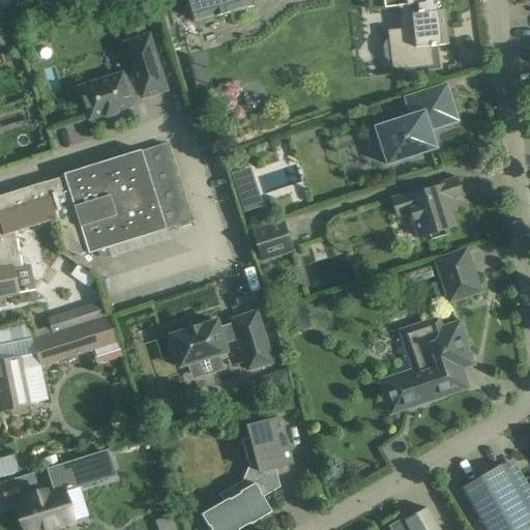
[(188,0),(195,23),(253,7),(251,0),(188,0)]
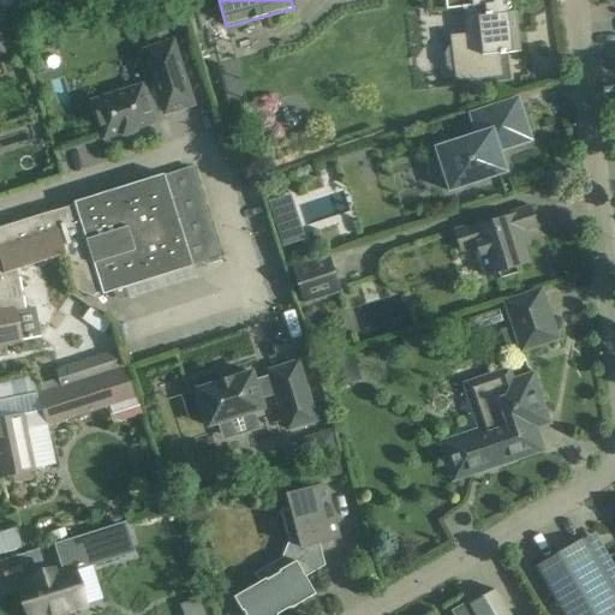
[(508,0),(445,0),(447,11),(463,9),(465,35),(451,36),(451,46),(447,49),(445,54),(446,67),(451,72),(454,75),(455,81),(502,76),(500,55),(521,53),(517,12),(507,13),(507,11),(508,11),(509,10),(511,10),(511,9),(512,7),(512,6),(512,5),(512,4),(512,3),(511,3),(511,1),(508,0)]
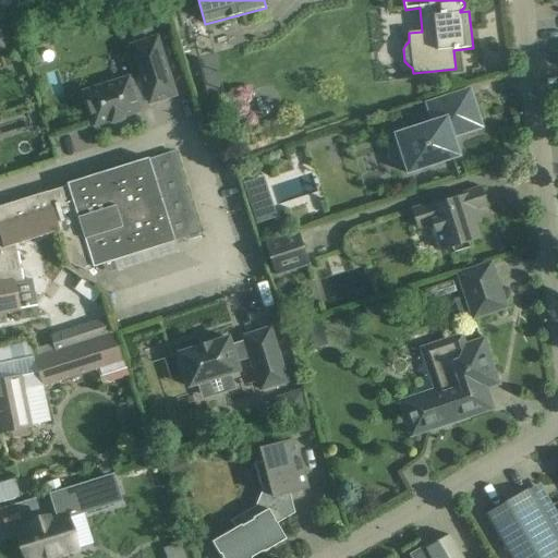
[(142,4),(122,11),(132,40),(152,34),(142,4)]
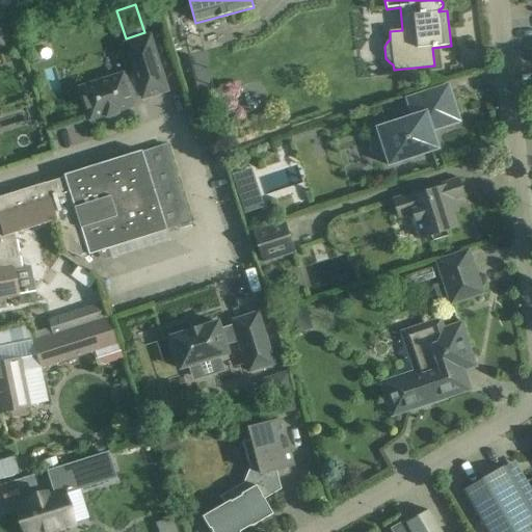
[(166,90),(149,37),(126,46),(134,74),(123,78),(122,76),(80,89),(89,120),(105,115),(106,118),(117,114),(116,111),(131,106),(129,99),(141,95),(142,99),(166,90)]
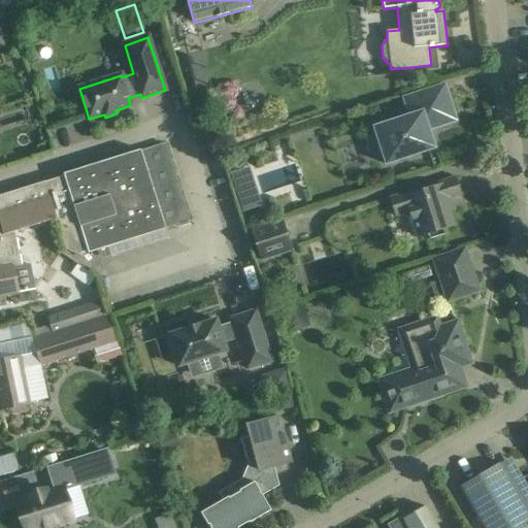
[(386,165),(435,149),(428,128),(436,126),(436,128),(456,122),(444,85),(403,98),(409,116),(373,128),(375,133),(370,136),(367,140),(366,146),(366,151),(369,155),(373,158),(378,160),(384,159),(386,165)]
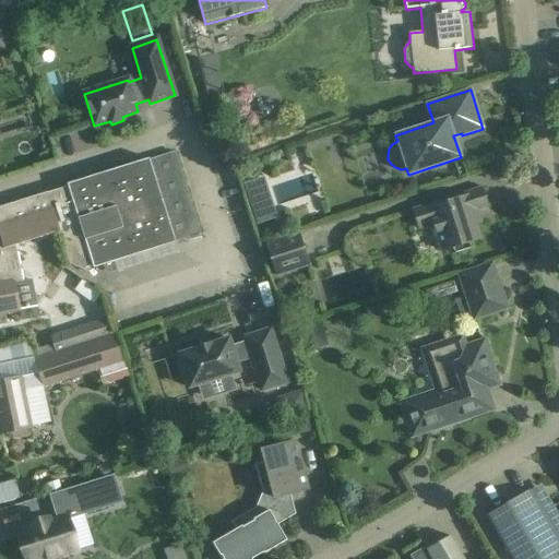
[(67,187),(48,193),(60,233),(59,233),(68,261),(67,263),(84,271),(85,269),(92,266),(103,263),(105,271),(106,273),(107,274),(110,274),(117,272),(113,260),(189,237),(190,240),(200,237),(198,233),(199,233),(174,154),(150,162),(67,187)]
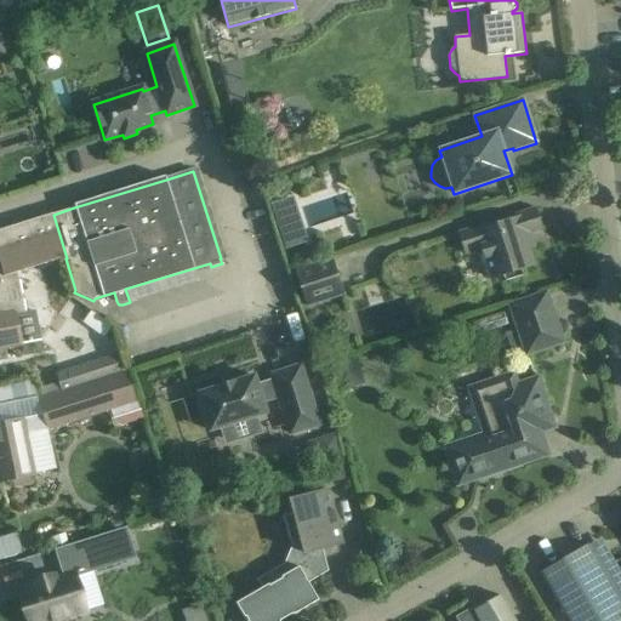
[(274,211),(284,245),(300,240),(289,206),(274,211)]
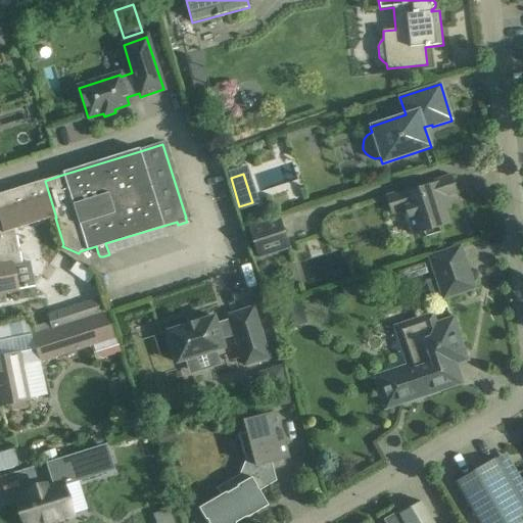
[(414,235),(448,224),(444,210),(447,209),(443,196),(456,193),(450,177),(387,197),(391,214),(406,208),(414,235)]
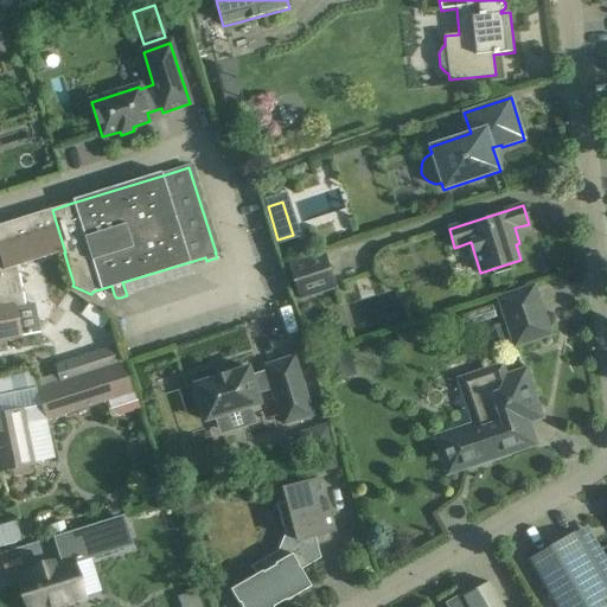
[(0,340),(21,337),(17,308),(25,307),(17,268),(64,253),(65,253),(52,210),(51,210),(0,225),(0,340)]
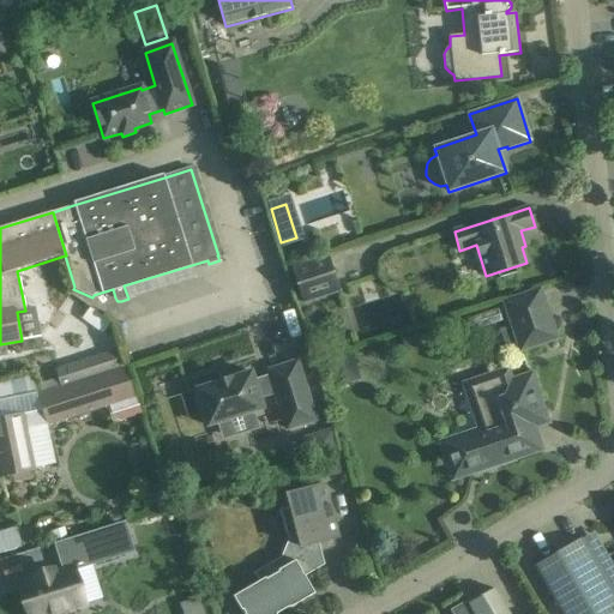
[(302,304),(341,292),(329,254),(290,268),(302,304)]
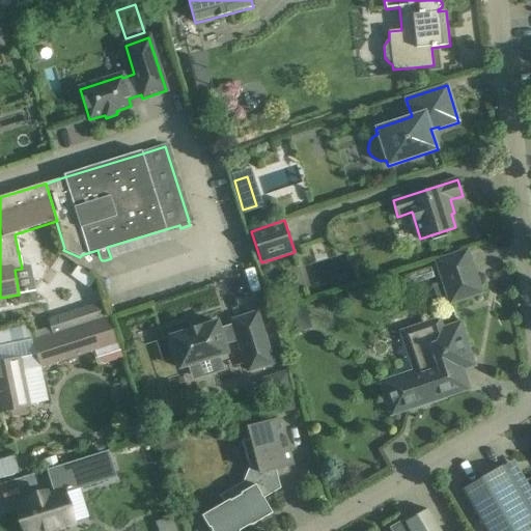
[(451,303),(480,292),(467,251),(447,258),(446,256),(434,260),(442,284),(444,283),(451,303)]
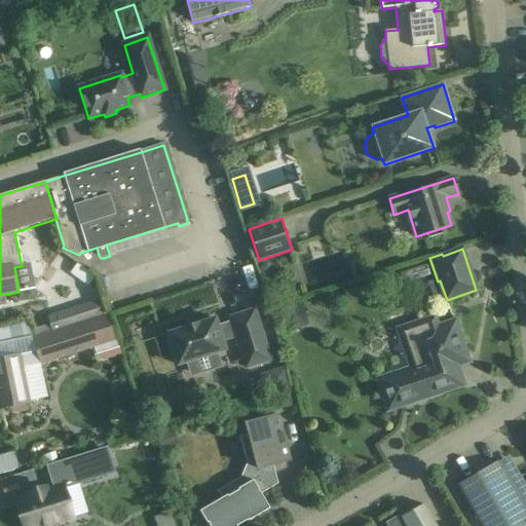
[(433,280),(423,284),(428,297),(438,294),(433,280)]
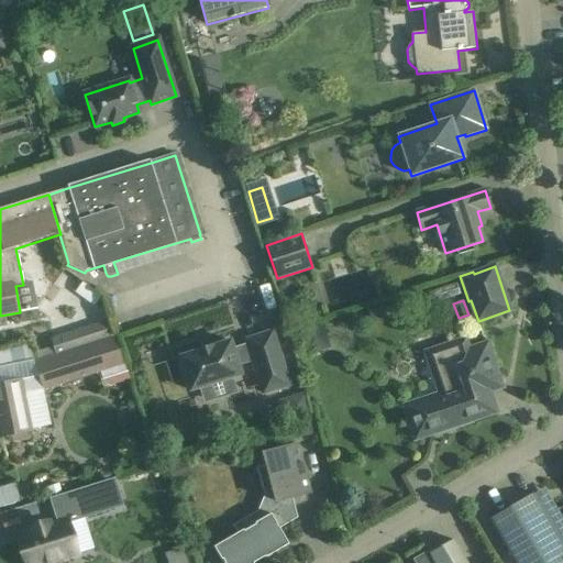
[(108,321),(51,339),(55,356),(112,338),(108,321)]
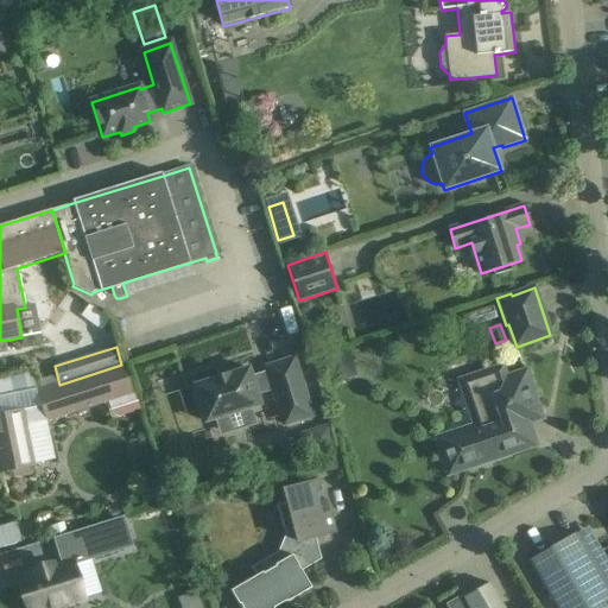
[(358,377),(349,352),(322,360),(330,385),(358,377)]
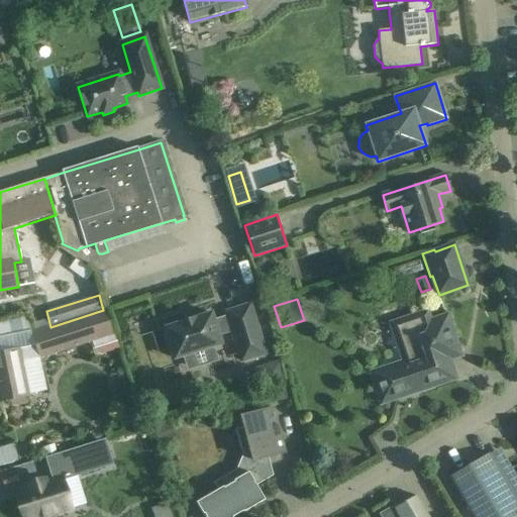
[(171,344),(176,358),(221,344),(218,335),(231,330),(241,362),(266,354),(250,305),(226,312),(227,317),(214,322),(211,314),(194,319),(194,318),(183,322),(183,323),(166,328),(167,333),(165,334),(168,345),(171,344)]
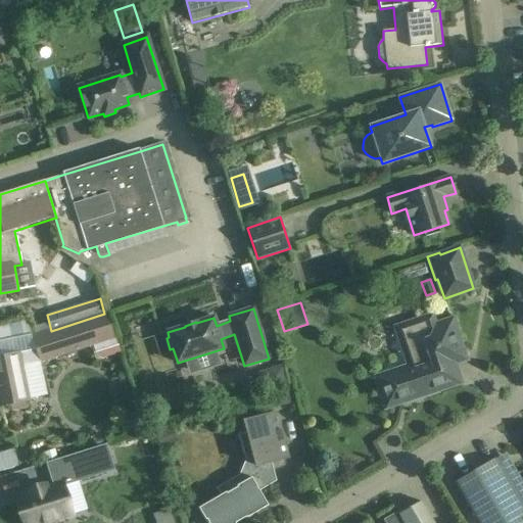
[(108,313),(104,314),(32,337),(36,350),(0,357),(0,406),(28,400),(48,396),(41,362),(93,345),(116,338),(116,337),(108,313)]
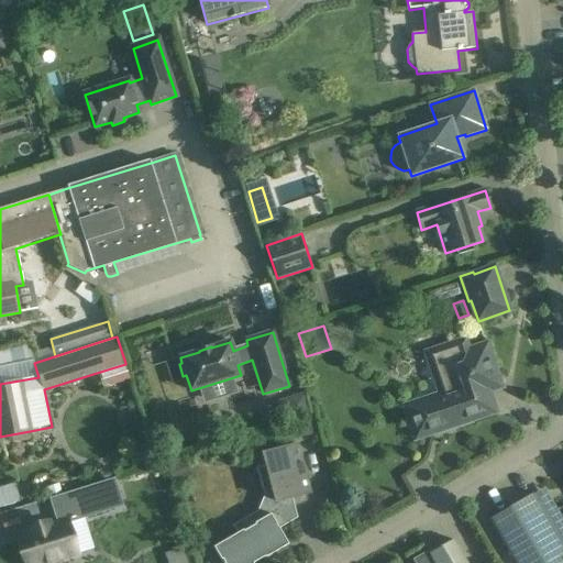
[(499,381),(487,345),(468,351),(464,341),(438,350),(448,382),(438,385),(441,396),(406,407),(416,438),(434,432),(435,430),(444,427),(446,428),(475,419),(467,398),(488,390),(486,385),(499,381)]
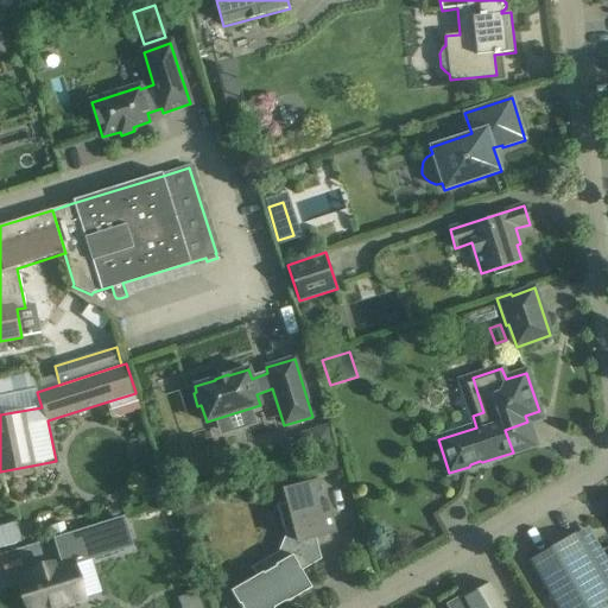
[(0,380),(0,398),(38,391),(35,371),(0,380)]
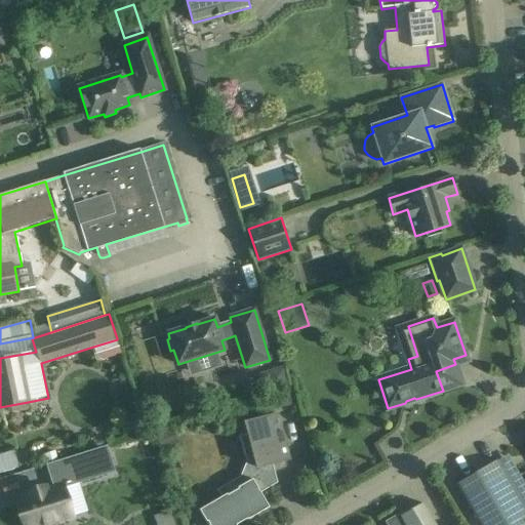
[(98,362),(122,354),(117,340),(93,348),(98,362)]
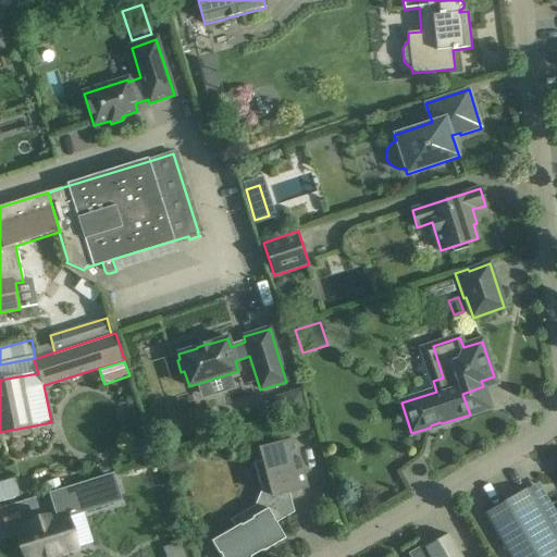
[(301,390),(274,397),(279,412),(280,418),(308,409),(301,390)]
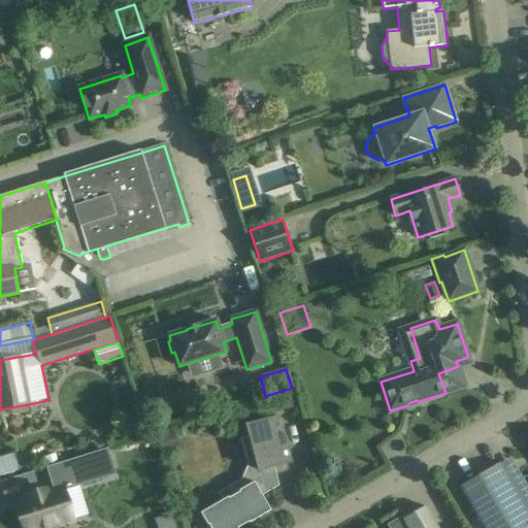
[(295,407),(290,393),(273,398),(278,413),(295,407)]
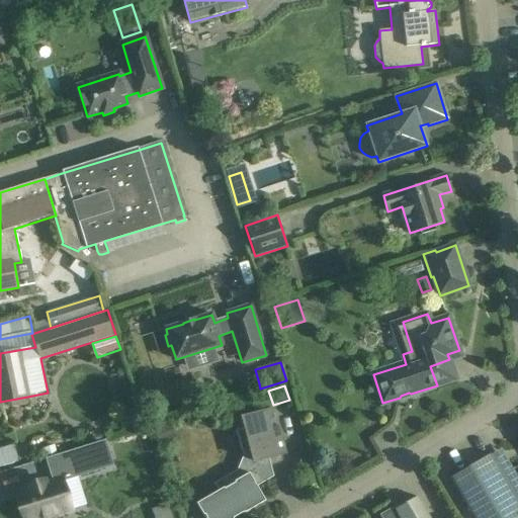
[(285,454),(280,434),(273,408),(241,417),(244,429),(237,430),(243,455),(237,470),(214,485),(219,491),(196,504),(204,516),(204,515),(205,517),(234,517),(244,513),(245,513),(266,501),(257,487),(274,477),(269,458),(285,454)]
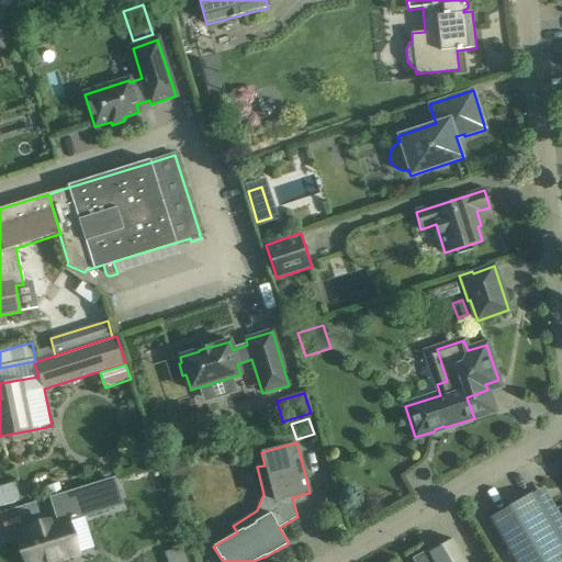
[(133,469),(157,461),(152,445),(127,453),(133,469)]
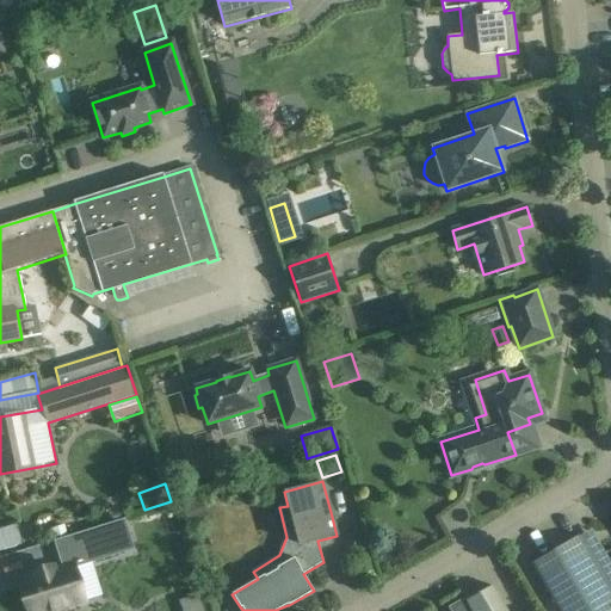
[(35,578),(20,582),(29,610),(55,610),(84,602),(73,567),(133,549),(123,520),(55,541),(63,568),(54,572),(53,567),(34,574),(35,578)]
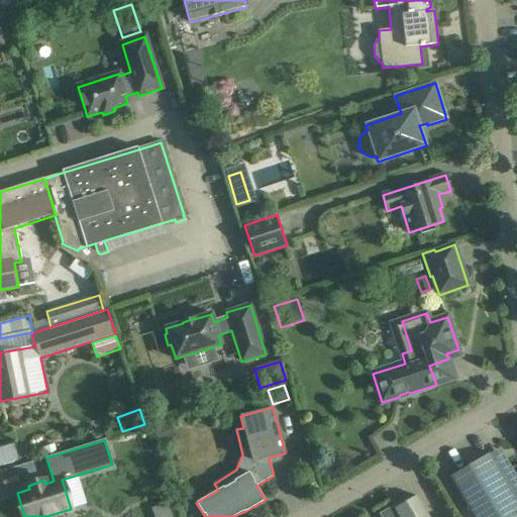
[(0,466),(18,460),(13,443),(0,447),(0,466)]
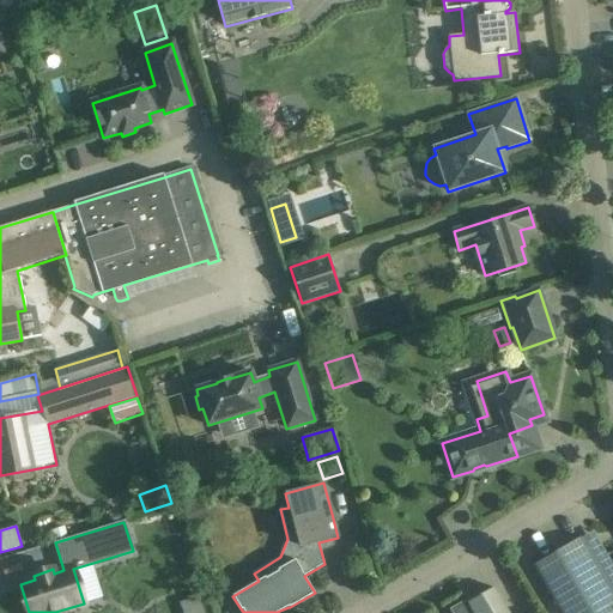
[(612,612),(612,595),(580,538),(533,565),(560,612),(612,612)]
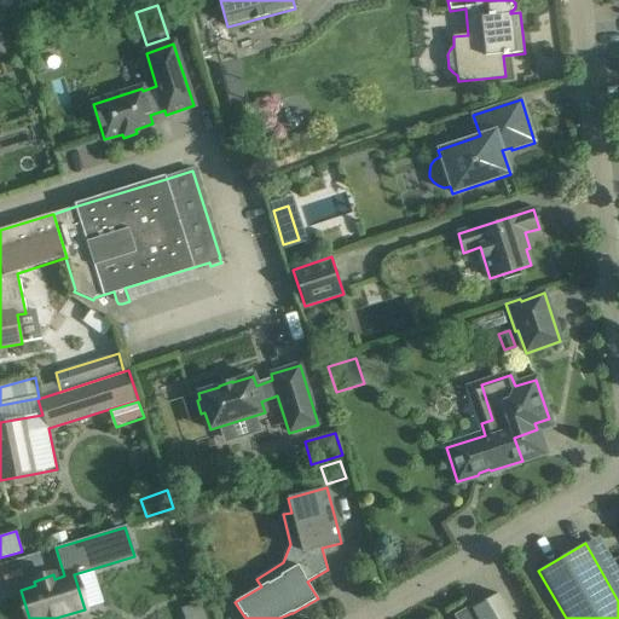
[(513,618),(498,594),(473,608),(475,613),(474,618),(513,618)]
